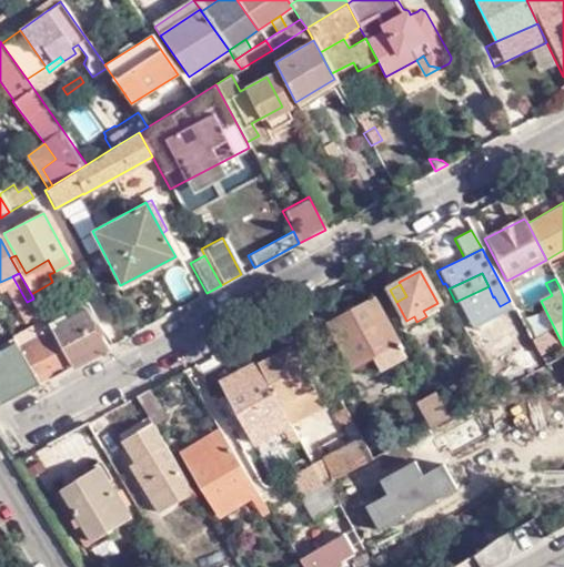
[(33,299),(27,302),(19,306),(26,317),(30,314),(43,336),(51,332),(48,324),(41,312),(33,299)]
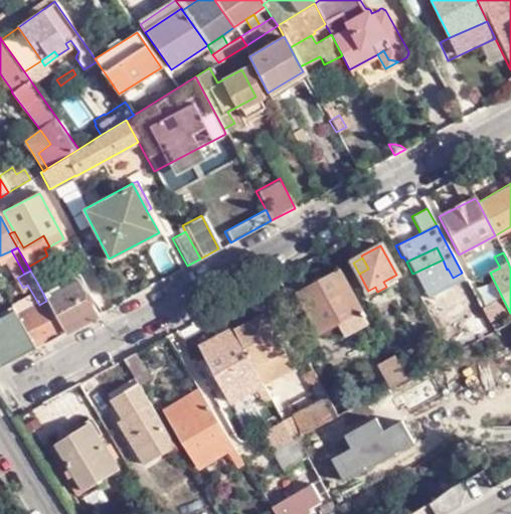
[(297,293),(318,331),(334,323),(342,336),(365,324),(337,272),(297,293)]
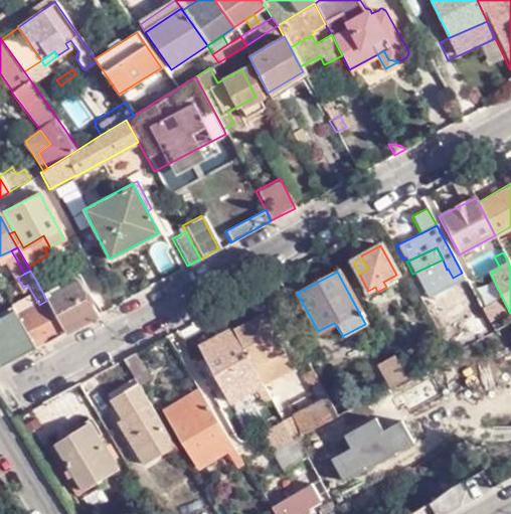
[(44,279),(37,283),(43,294),(50,290),(44,279)]
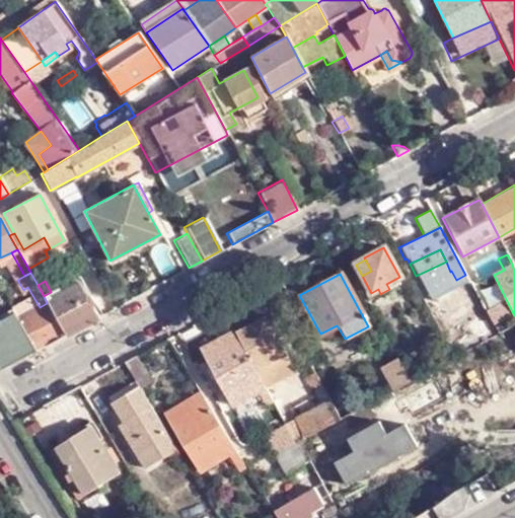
[(51,292),(44,296),(47,303),(64,335),(96,317),(77,284),(64,291),(61,286),(51,292)]
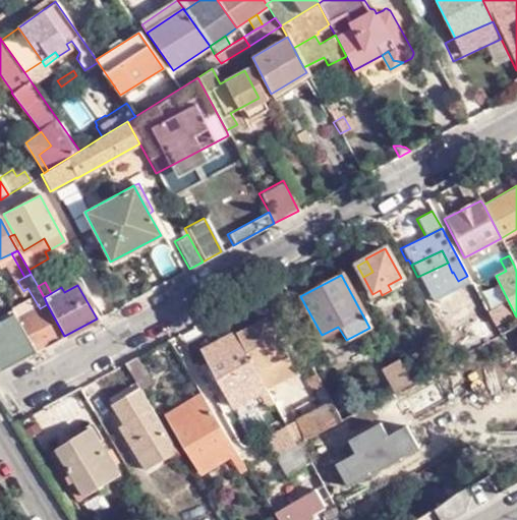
[(498,326),(516,316),(504,292),(484,302),(498,326)]
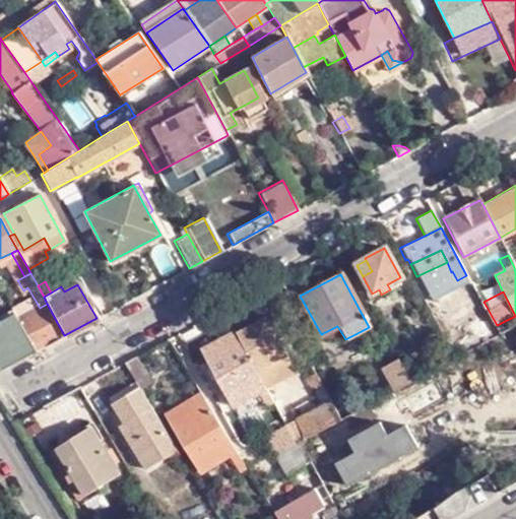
[(47,304),(40,308),(16,320),(33,349),(42,343),(44,346),(64,335),(47,304)]
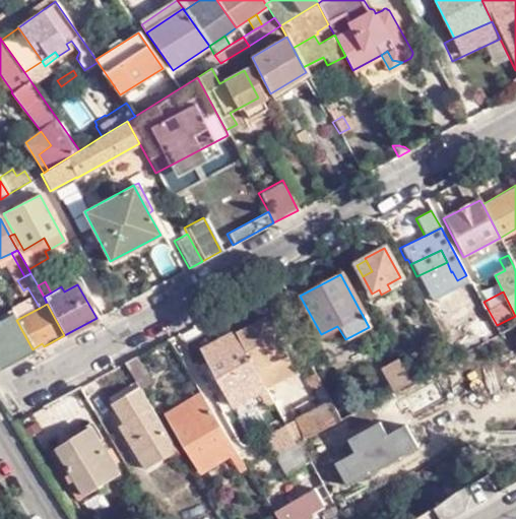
[(16,320),(13,314),(0,321),(0,369),(34,351),(33,349),(16,320)]
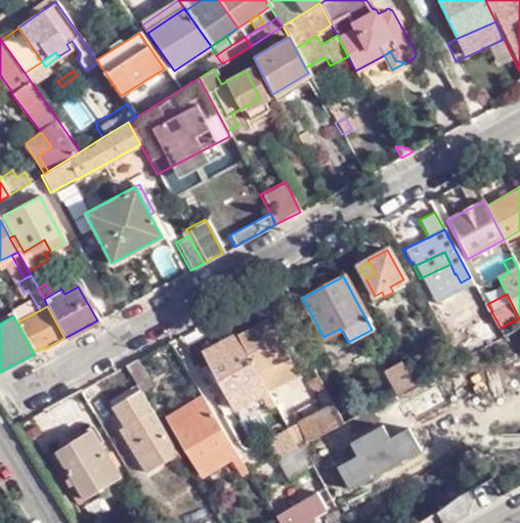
[(265,391),(268,395),(298,379),(265,319),(235,336),(265,391)]
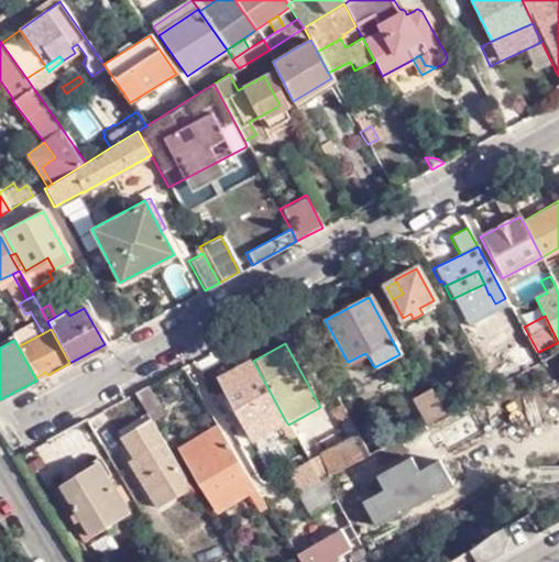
[(253,361),(252,360),(218,378),(250,439),(285,420),(253,361)]
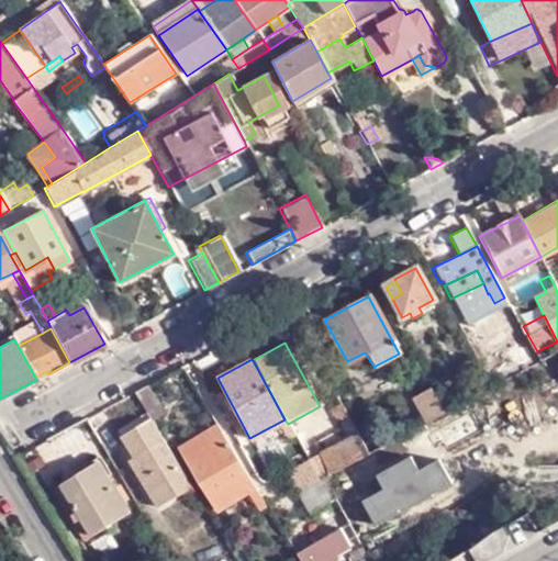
[(167,418),(147,384),(134,392),(149,418),(155,427),(167,418)]
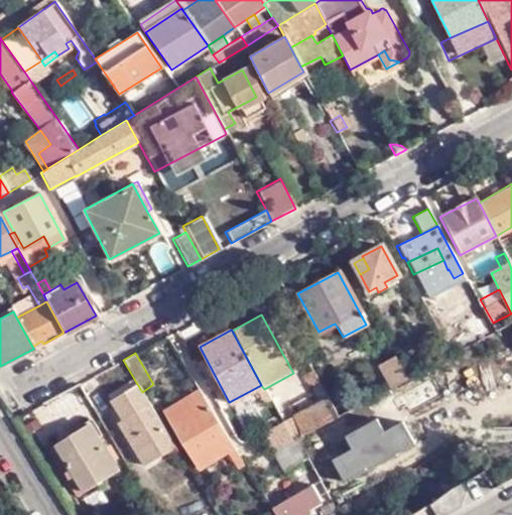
[(376,364),(389,386),(405,378),(393,355),(376,364)]
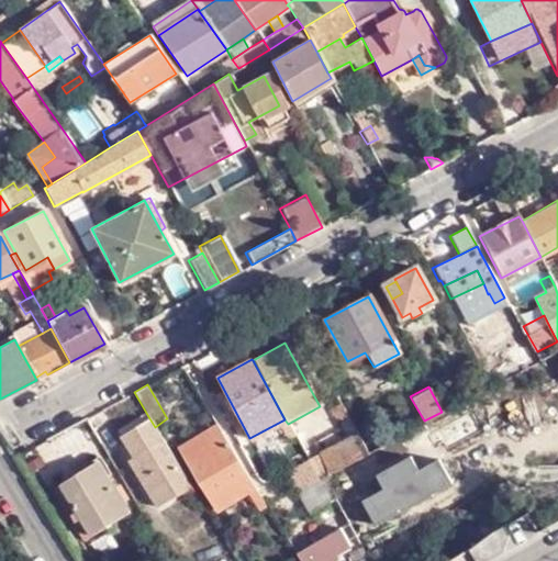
[(335,421),(345,415),(338,403),(328,407),(335,421)]
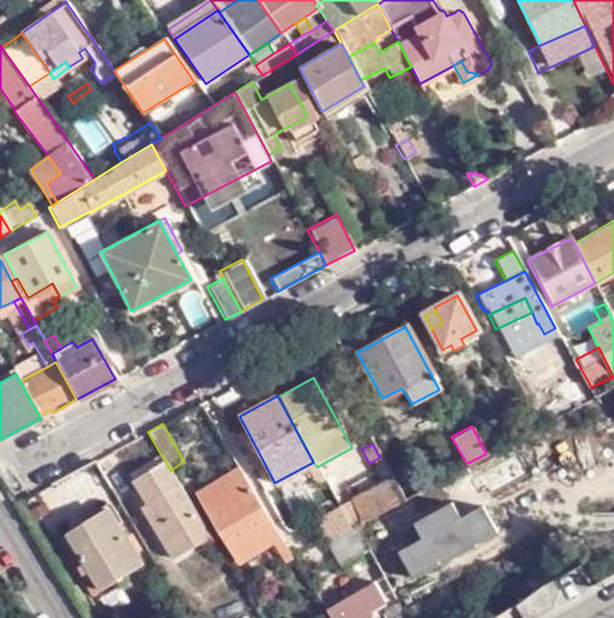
[(171,471),(164,461),(133,480),(145,502),(150,509),(145,512),(172,556),(209,536),(171,471)]
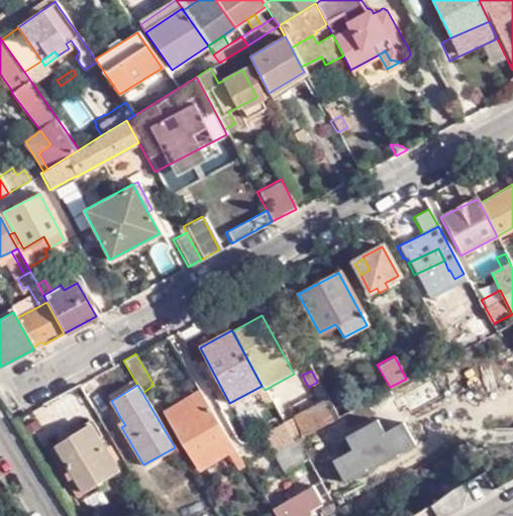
[(198,468),(233,447),(203,396),(168,416),(198,468)]
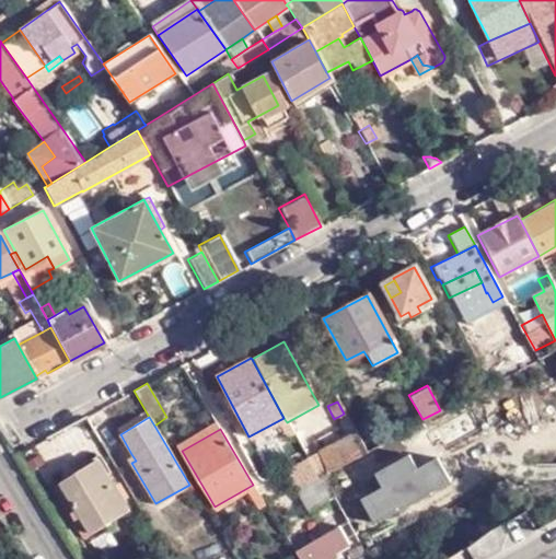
[(317,452),(327,470),(365,451),(354,432),(317,452)]
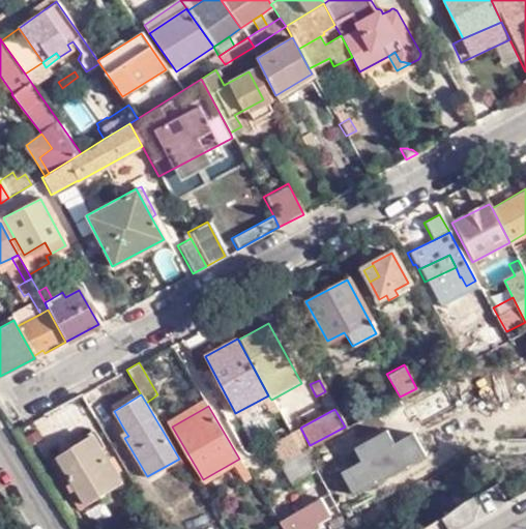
[(68,477),(74,486),(84,505),(120,483),(91,436),(56,457),(68,477)]
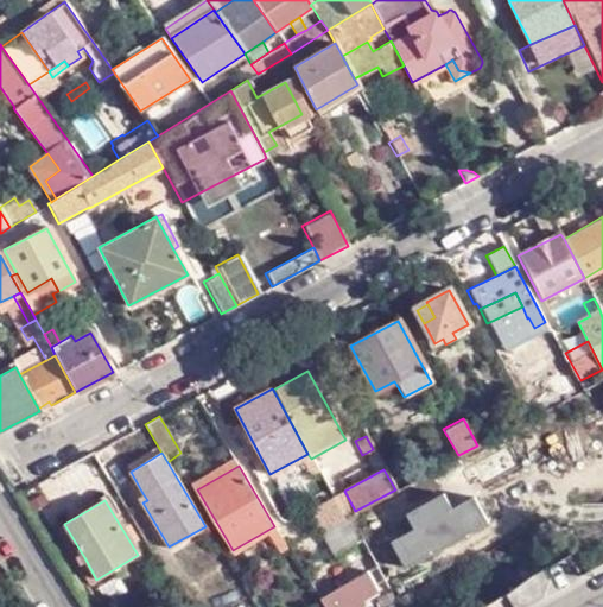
[(351,561),(368,552),(348,514),(342,518),(321,530),(338,564),(340,568),(351,561)]
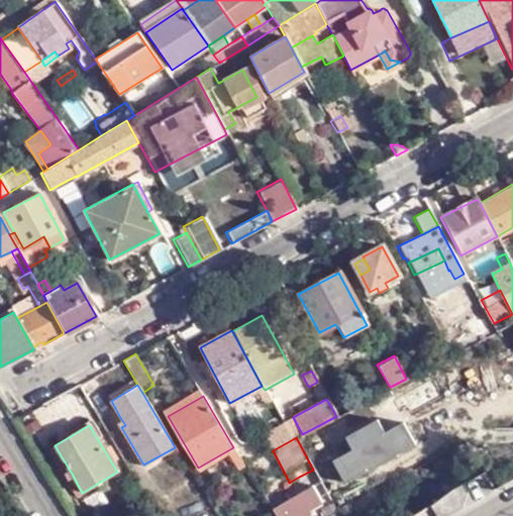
[(64,478),(72,474),(67,466),(59,470),(64,478)]
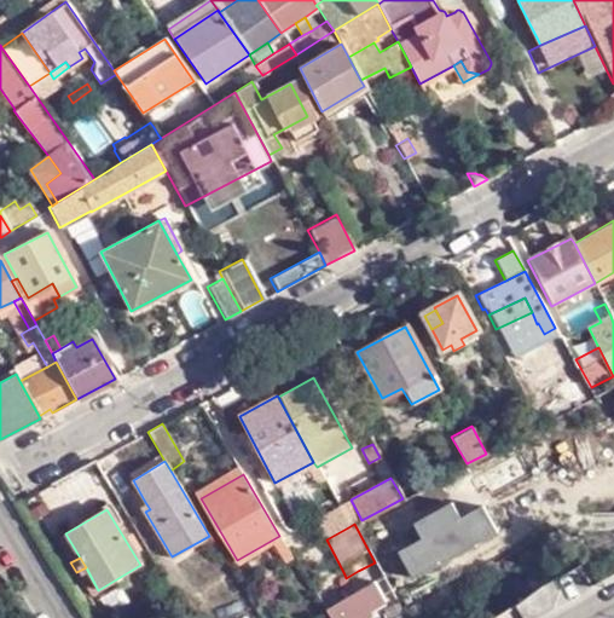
[(365,584),(358,571),(346,578),(345,575),(313,593),(323,608),(340,599),(359,588),(365,584)]
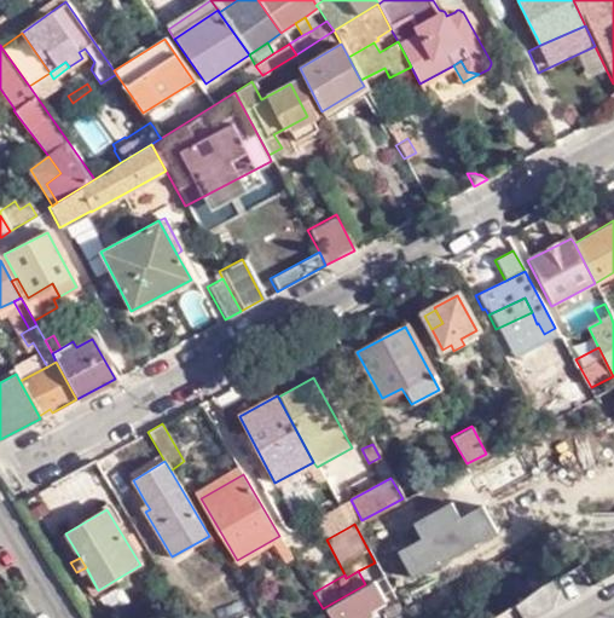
[(173,595),(163,579),(154,584),(163,601),(173,595)]
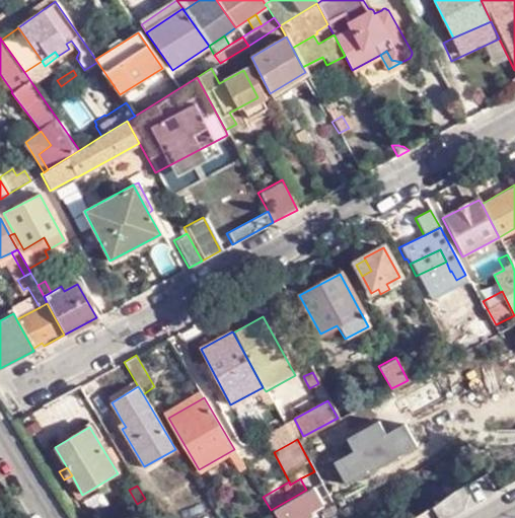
[(311,487),(306,490),(301,493),(310,507),(319,501),(311,487)]
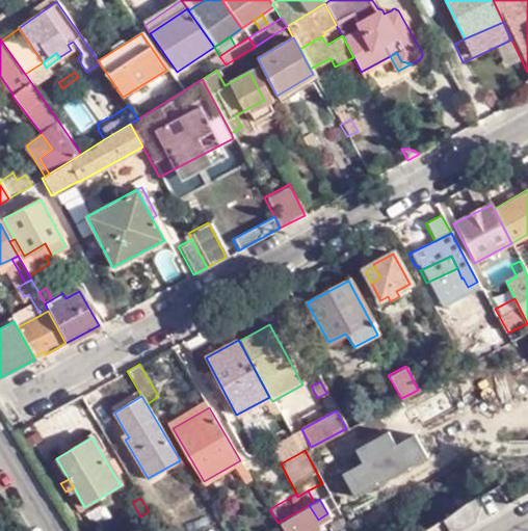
[(449,530),(458,530),(476,522),(481,508),(476,499),(465,504),(443,520),(449,530)]
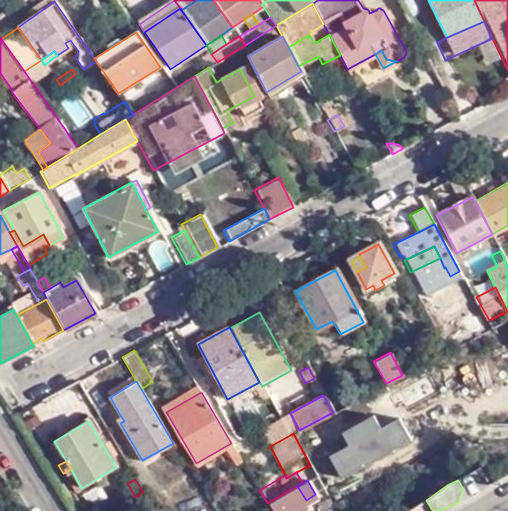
[(290,510),(300,504),(306,500),(297,486),(281,495),(290,510)]
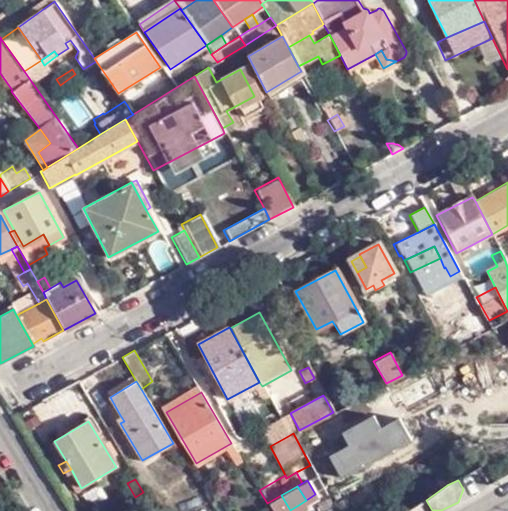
[(290,510),(281,495),(267,503),(271,510),(290,510)]
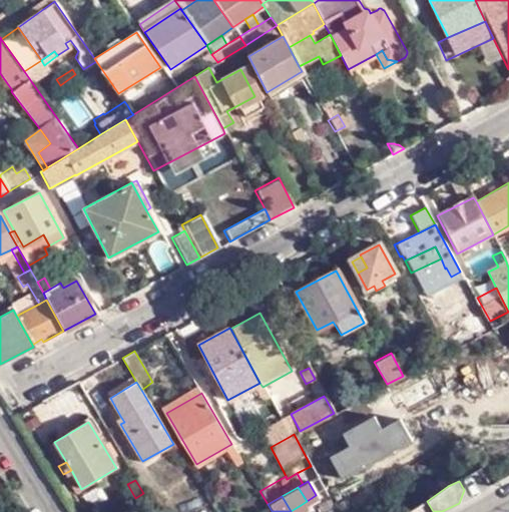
[(321,511),(324,511),(333,507),(329,499),(318,505),(321,511)]
